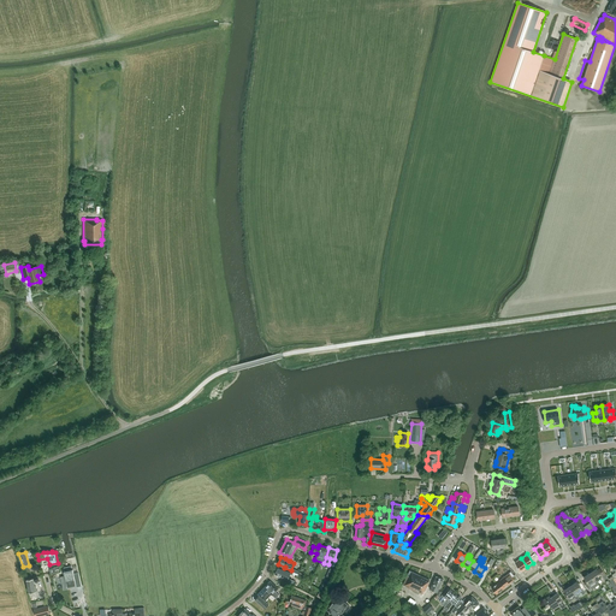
[(521,572),(527,567),(521,558),(515,563),(521,572)]
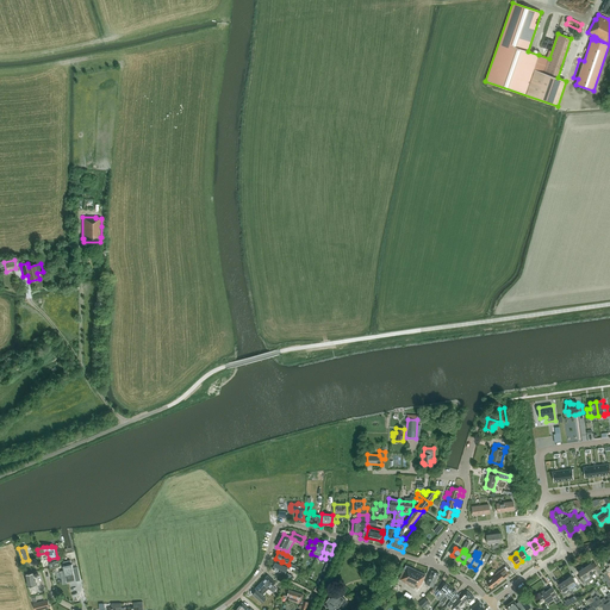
[(472,556),(468,555),(464,562),(470,566),(475,555),(474,555),(473,554),(472,556)]
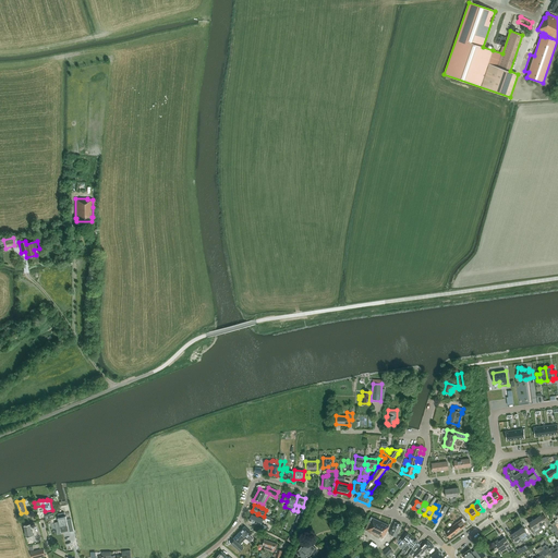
[(59,522),(55,522),(57,533),(65,531),(65,533),(73,531),(71,519),(67,520),(65,516),(64,512),(58,514),(59,518),(58,518),(59,522)]
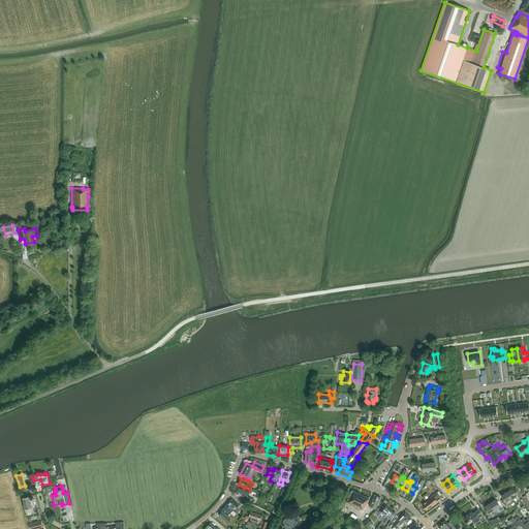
[(243,496),(248,498),(247,500),(251,502),(253,499),(248,496),(250,492),(245,490),(245,491),(239,488),(236,493),(243,496)]
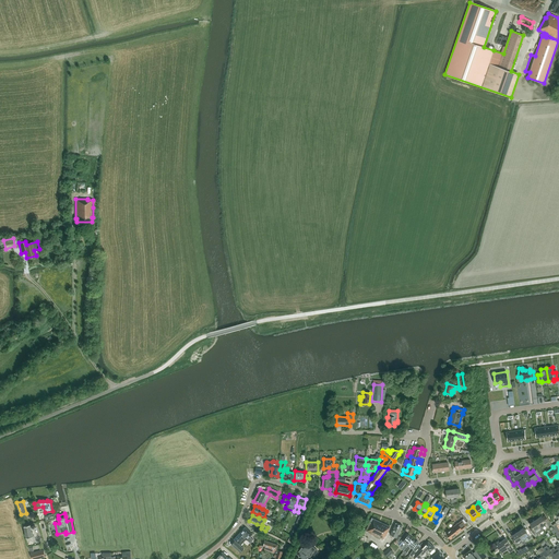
[(550,524),(548,521),(545,515),(542,518),(542,515),(535,520),(540,526),(544,524),(547,527),(549,526),(548,526),(550,524)]
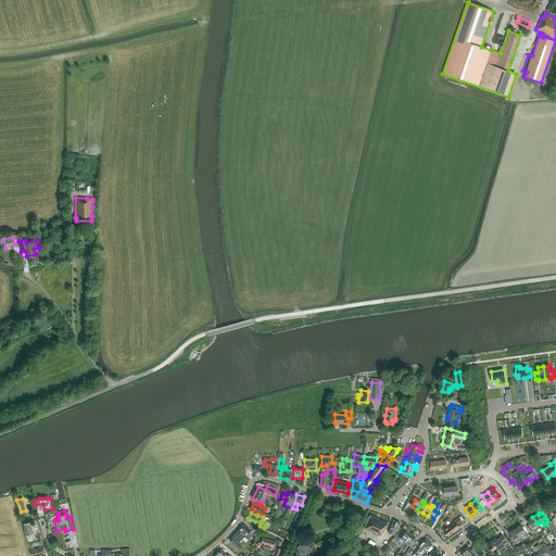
[(383,533),(388,523),(370,515),(364,528),(381,536),(382,533),(383,533)]
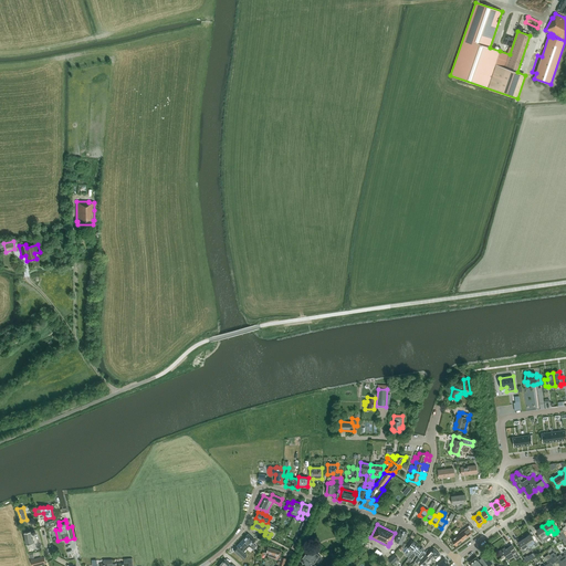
[(461,533),(452,540),(457,545),(463,540),(472,533),(471,531),(472,530),(469,525),(468,526),(461,532),(461,533)]
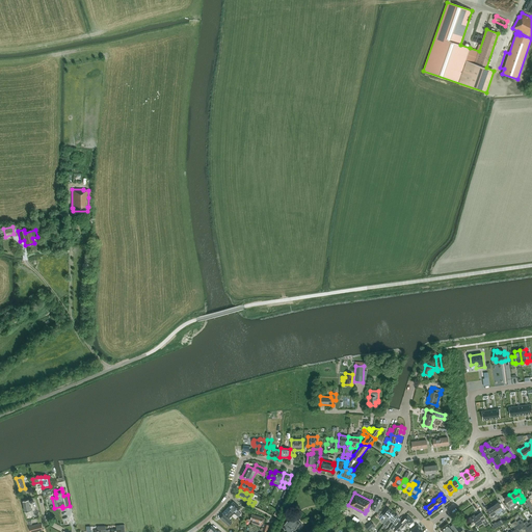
[(516,505),(514,501),(509,495),(504,499),(506,501),(503,503),(508,510),(511,509),(508,505),(512,502),(515,506),(516,505)]
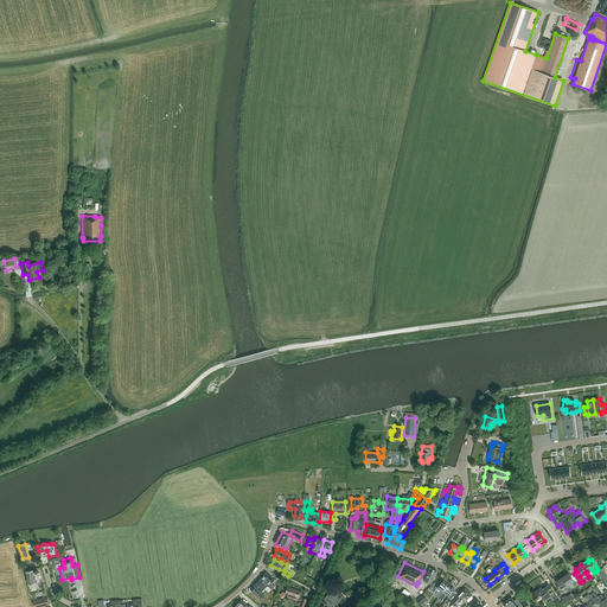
[(430,583),(436,572),(429,568),(423,581),(430,583)]
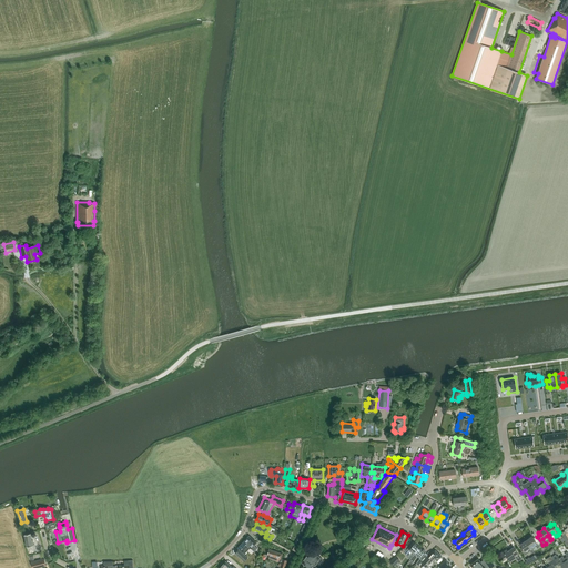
[(243,541),(250,548),(254,551),(257,548),(254,546),(256,543),(249,536),(243,541)]
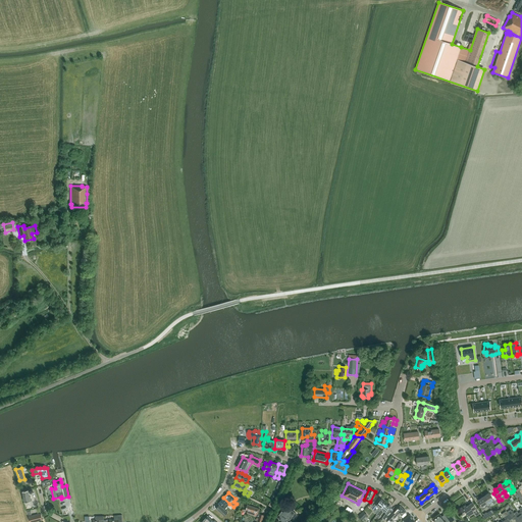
[(487,503),(488,503),(491,501),(493,504),(496,503),(493,499),(492,500),(488,493),(483,497),(487,503)]
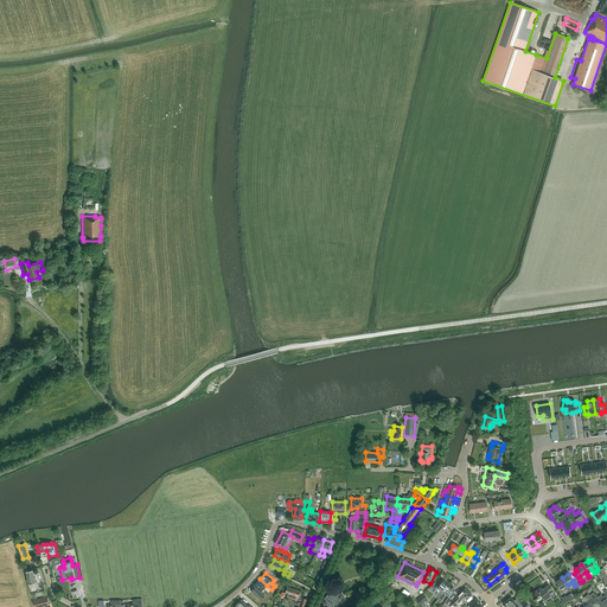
[(377,588),(384,579),(379,576),(374,586),(377,588)]
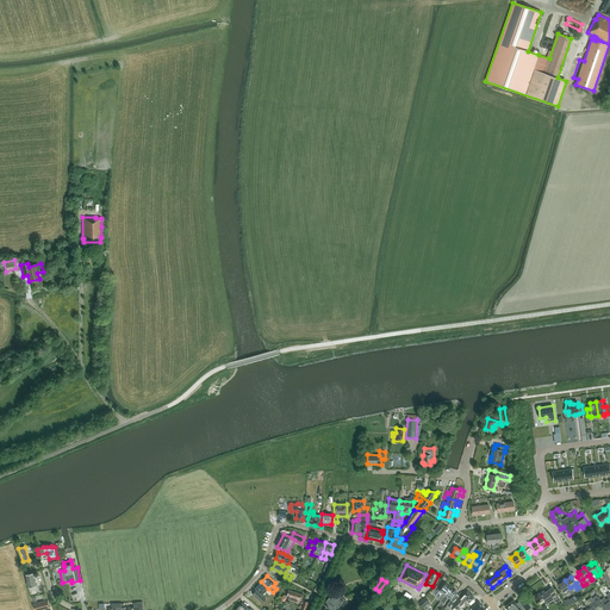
[(573,592),(571,587),(570,587),(565,580),(558,585),(561,589),(559,590),(564,596),(570,591),(571,593),(573,592)]
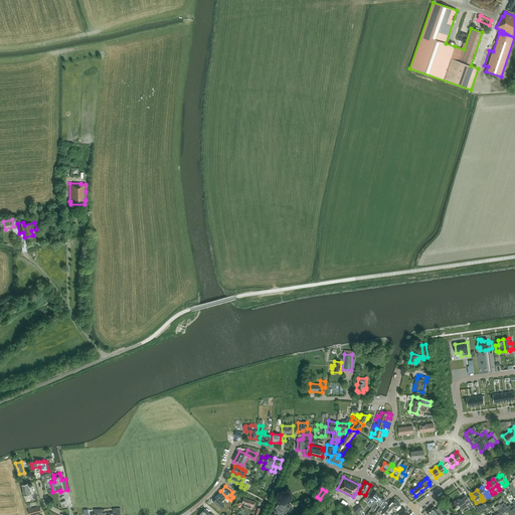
[(221,502),(226,497),(220,491),(215,497),(216,498),(213,502),(221,509),(224,505),(221,502)]
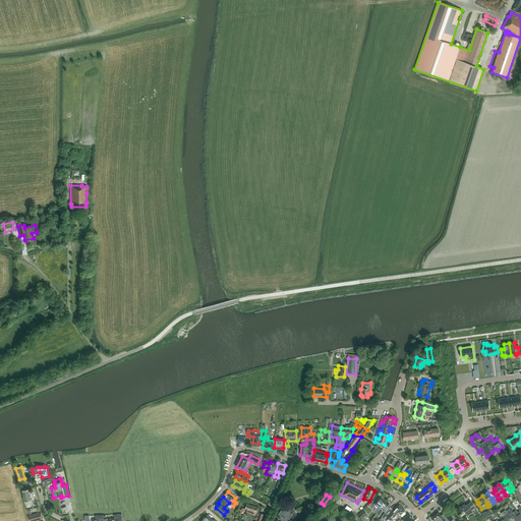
[(377,508),(373,511),(375,513),(377,513),(385,502),(383,500),(382,499),(381,498),(380,498),(379,498),(374,504),(379,507),(378,508),(377,508)]
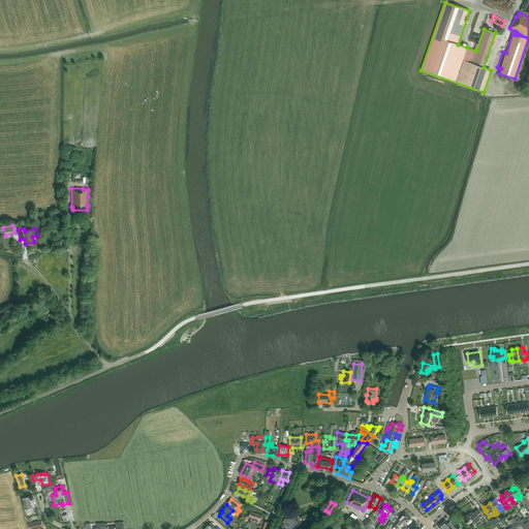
[(381,521),(380,522),(383,525),(389,518),(392,520),(387,525),(384,528),(385,528),(390,527),(398,519),(395,516),(396,515),(397,514),(396,514),(396,512),(394,511),(393,511),(391,509),(382,521),(381,521)]
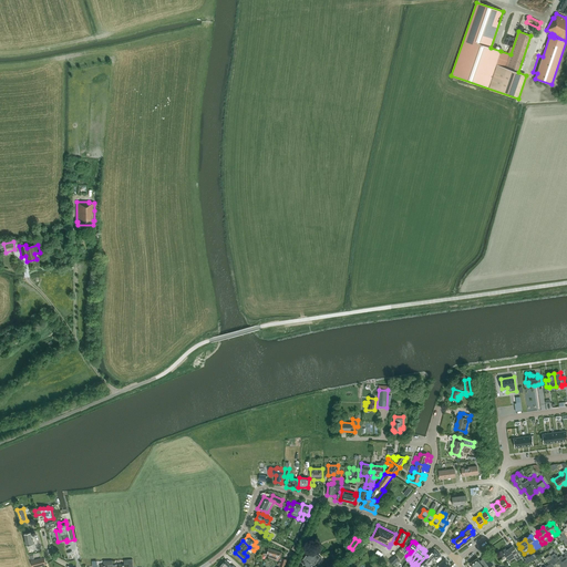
[(517,560),(521,558),(513,546),(506,550),(505,548),(500,553),(503,558),(506,556),(509,562),(515,557),(517,560)]
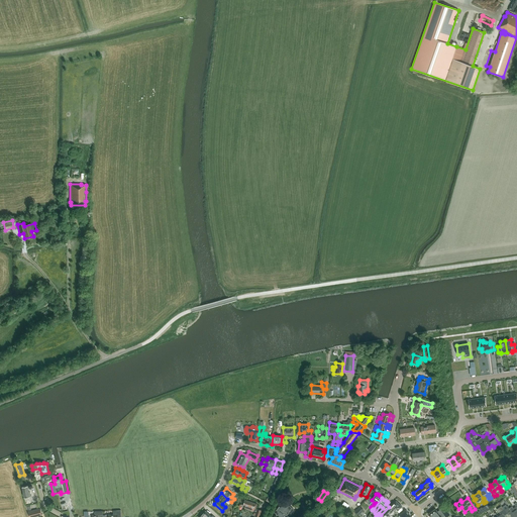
[(257,516),(259,516),(262,510),(257,509),(255,509),(257,504),(244,500),(243,505),(245,506),(244,508),(254,511),(254,512),(256,512),(255,516),(257,516)]
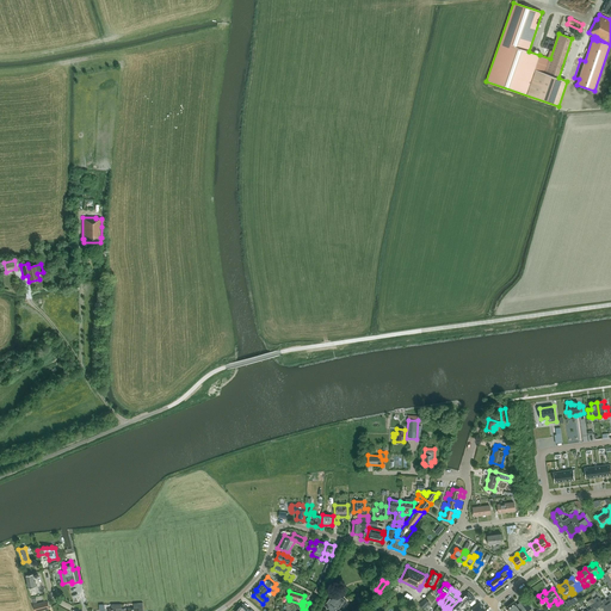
[(344,606),(347,602),(345,600),(334,592),(325,605),(332,610),(341,610),(339,609),(341,605),(344,606)]
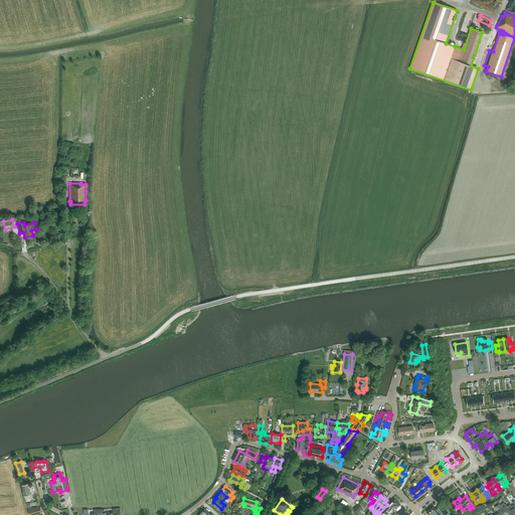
[(391,509),(394,511),(396,509),(400,504),(394,499),(390,503),(388,506),(387,505),(381,510),(386,514),(391,509)]
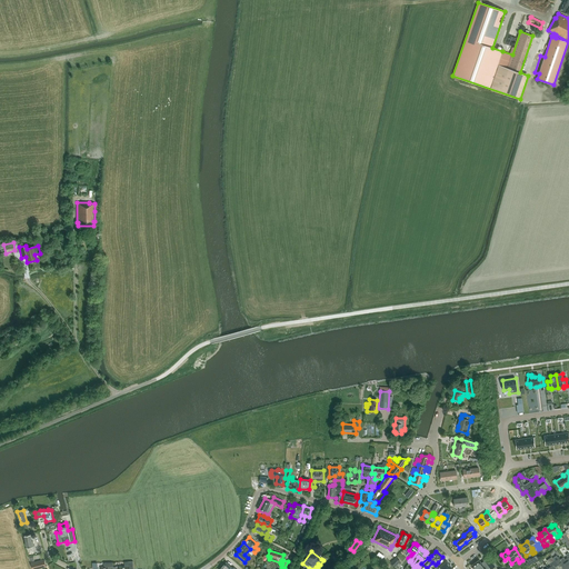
[(400,561),(396,557),(390,562),(395,567),(400,561)]
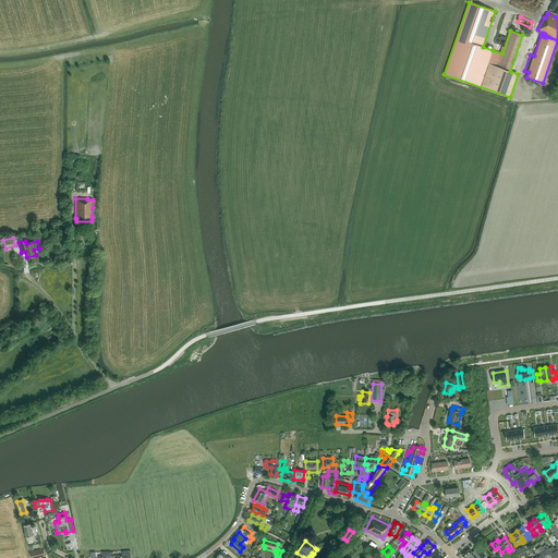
[(543,549),(541,546),(536,549),(538,553),(540,556),(537,557),(544,557),(547,555),(543,549)]
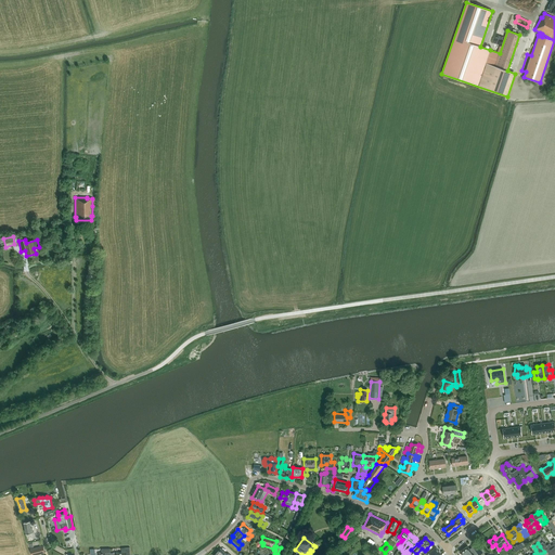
[(550,543),(546,545),(544,543),(540,546),(544,552),(546,551),(550,554),(554,554),(554,552),(551,546),(550,543)]
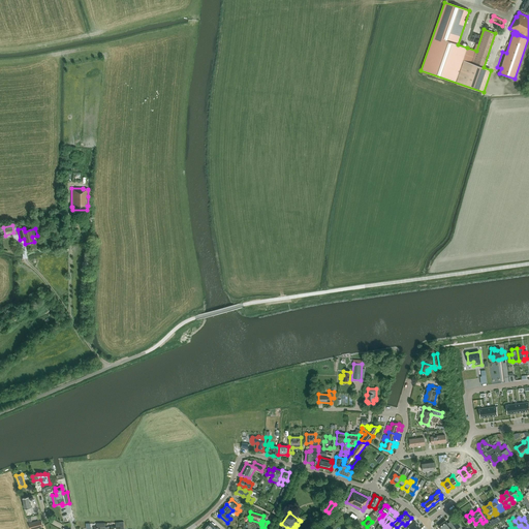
[(455,519),(450,521),(450,522),(447,523),(446,522),(439,527),(440,528),(453,528),(455,528),(456,528),(460,526),(455,519)]
